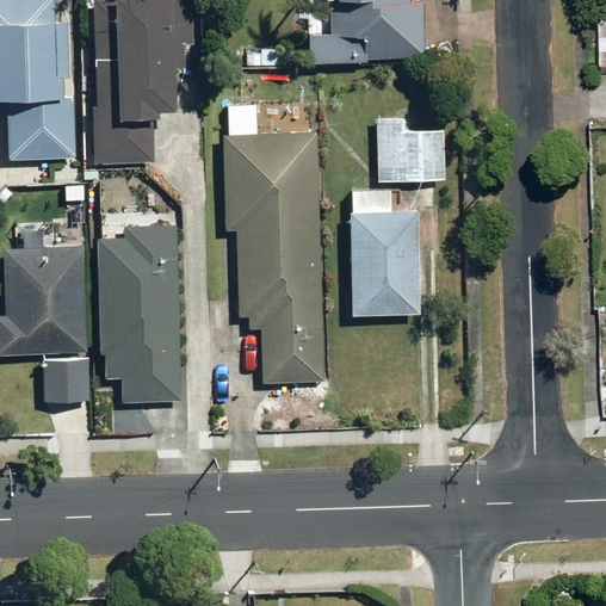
[(7,99),(10,162),(75,161),(74,98),(72,98),(69,24),(61,25),(61,22),(56,22),(55,0),(0,0),(0,88),(0,99),(7,99)]
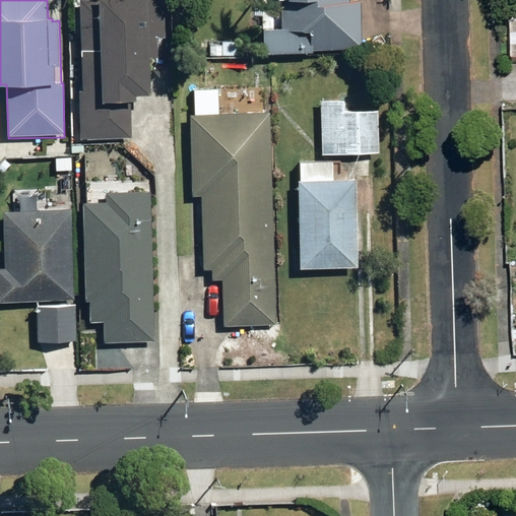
[(95,0),(81,0),(83,92),(80,92),(81,140),(87,140),(87,142),(132,141),(131,100),(140,100),(140,95),(155,94),(154,65),(159,65),(158,38),(166,38),(165,0),(95,0)]
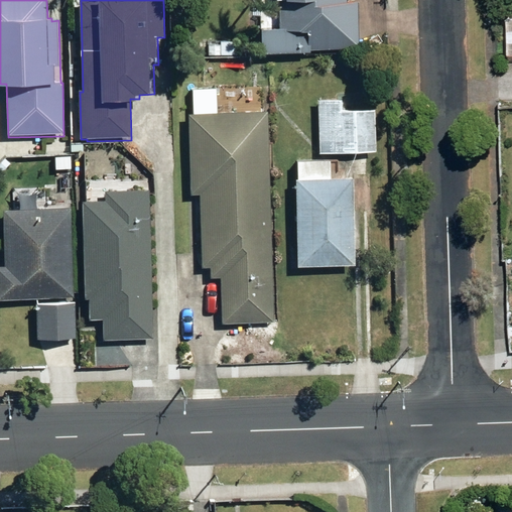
[(348,4),(348,0),(263,0),(261,0),(262,54),(360,52),(359,4),(348,4)]
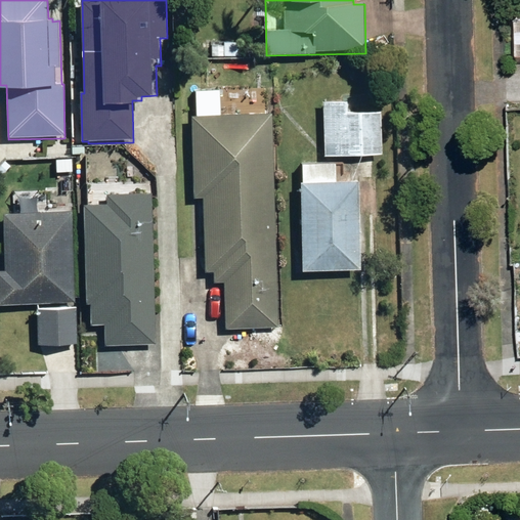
[(277,329),(271,114),(220,115),(219,90),(195,90),(196,116),(190,116),(192,198),(203,198),(205,272),(213,272),(213,283),(223,283),(224,330),(277,329)]
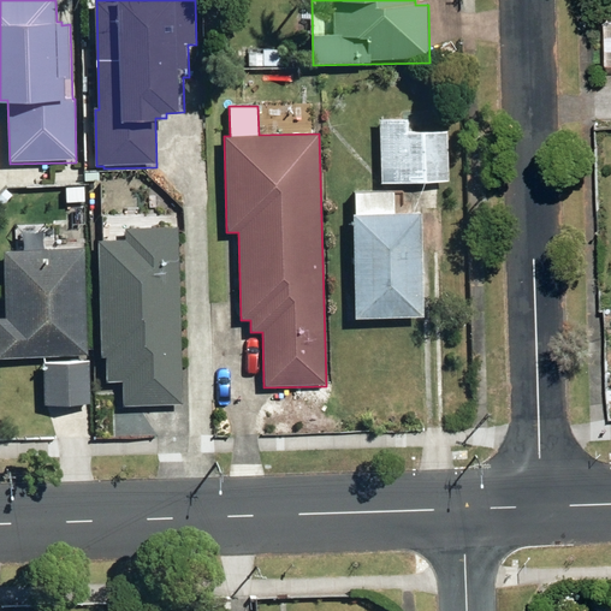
[(380,119),(381,184),(448,182),(446,131),(408,132),(408,118),(380,119)]
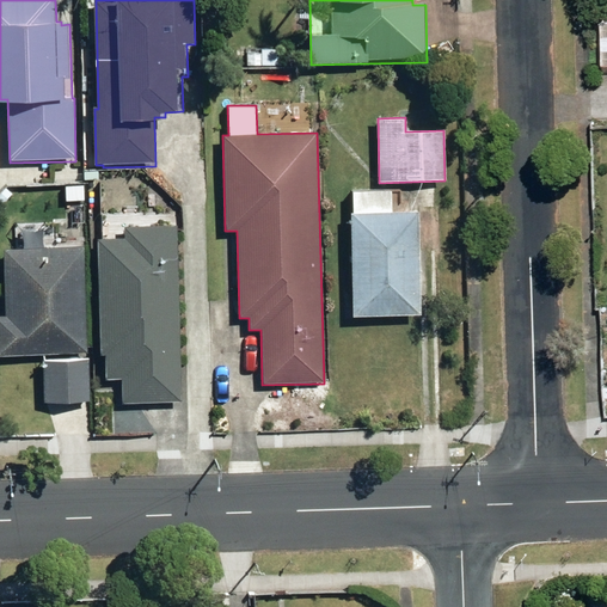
[(353,212),(351,212),(354,316),(422,314),(421,249),(445,247),(445,214),(420,215),(420,210),(392,212),(392,189),(353,190),(353,212)]
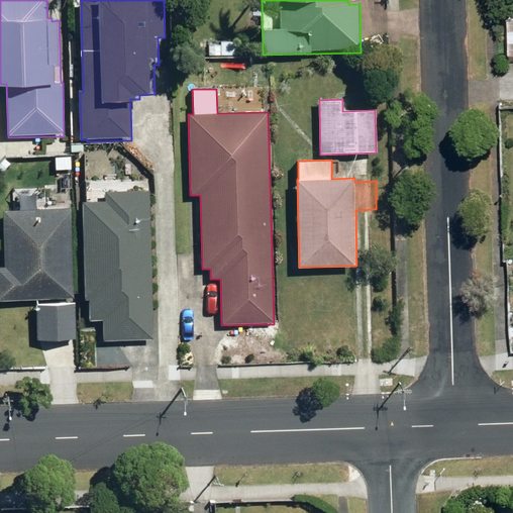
[(152,339),(148,192),(105,193),(106,202),(84,203),(87,300),(89,300),(90,321),(102,321),(102,340),(152,339)]
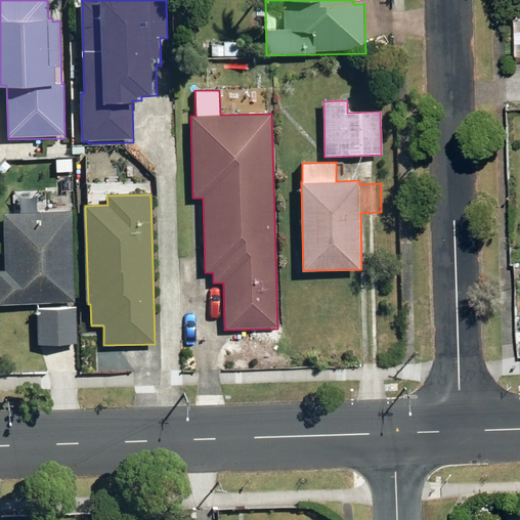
[(77,344),(73,213),(5,215),(6,272),(0,272),(0,307),(37,306),(38,345),(77,344)]
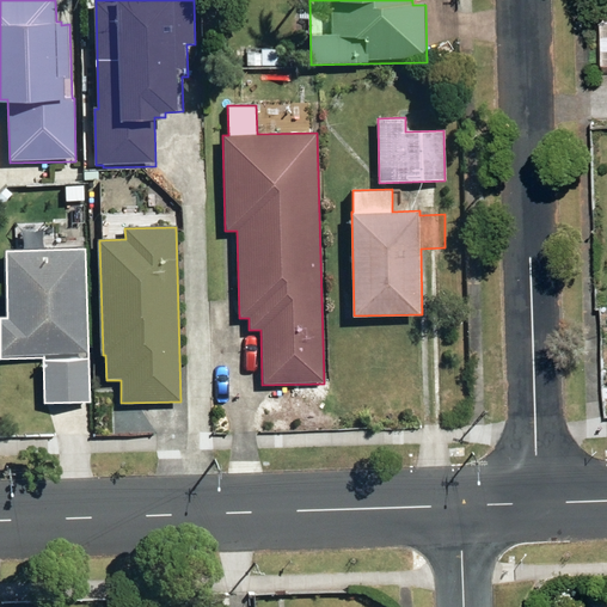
All buildings are outlined.
